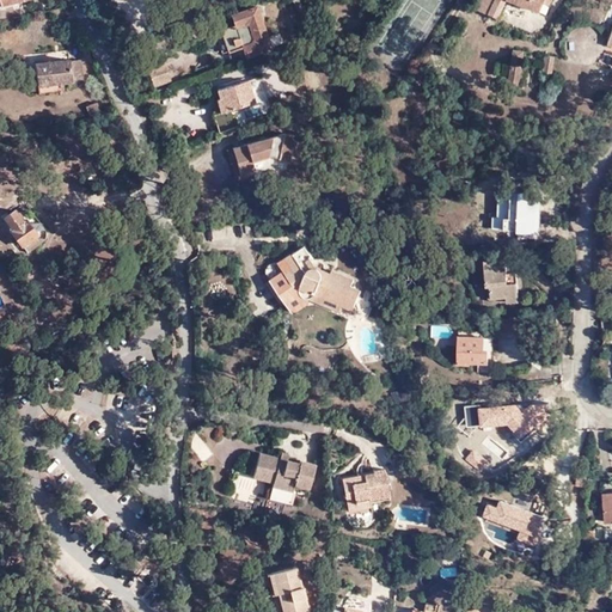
[(306,14),(298,0),(293,0),(301,17),(306,14)]
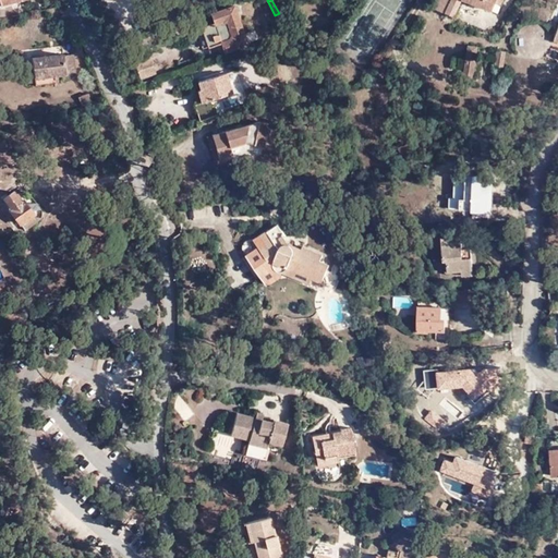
[(436,0),(433,7),(452,16),(460,0),(465,0),(490,11),(494,2),(500,4),(501,0),(436,0)]
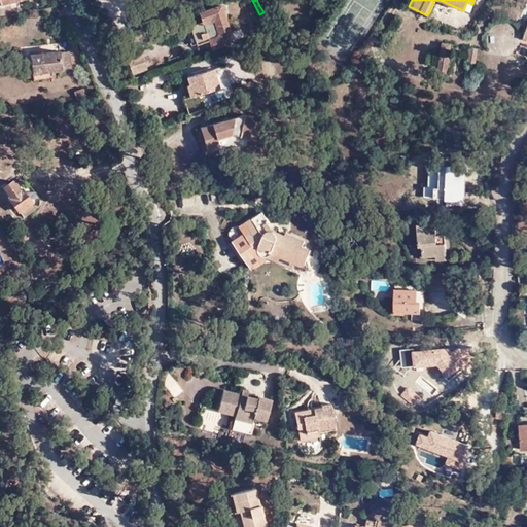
[(203,21),(196,24),(201,41),(209,39),(212,48),(234,41),(233,38),(241,35),(239,28),(230,31),(223,11),(226,10),(225,6),(221,6),(221,4),(200,11),(203,21)]
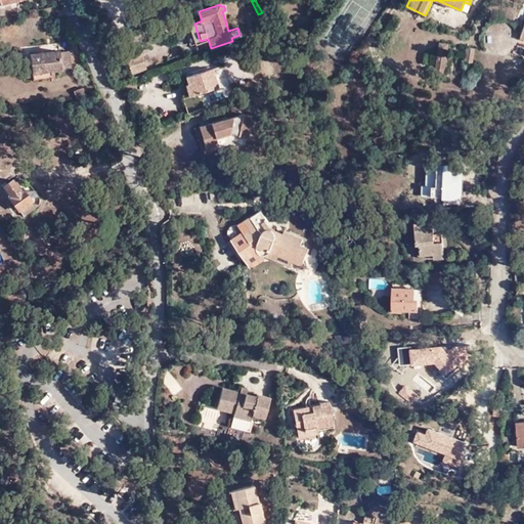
[(200,41),(194,24),(189,26),(195,43),(200,41)]
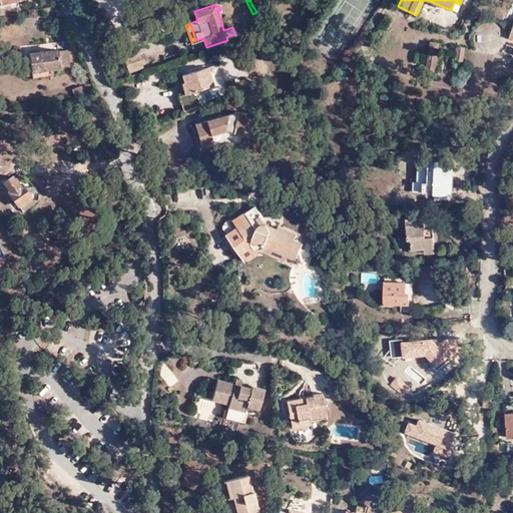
[(186,44),(191,42),(185,25),(180,26),(186,44)]
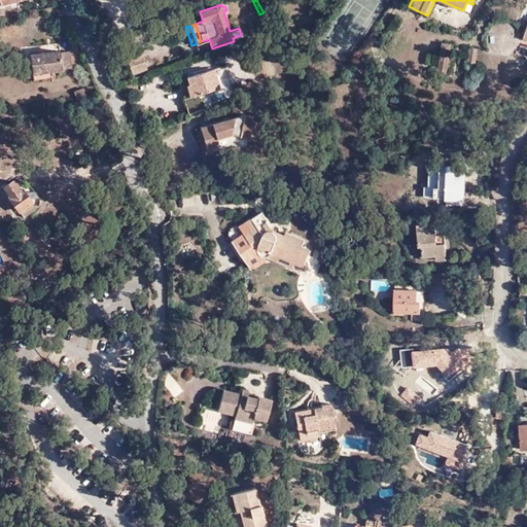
[(449,43),(441,42),(435,75),(444,77),(449,43)]
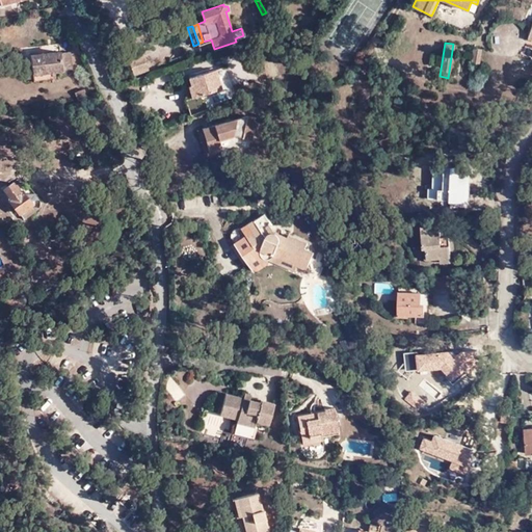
[(478,63),(481,48),(474,47),(471,62),(478,63)]
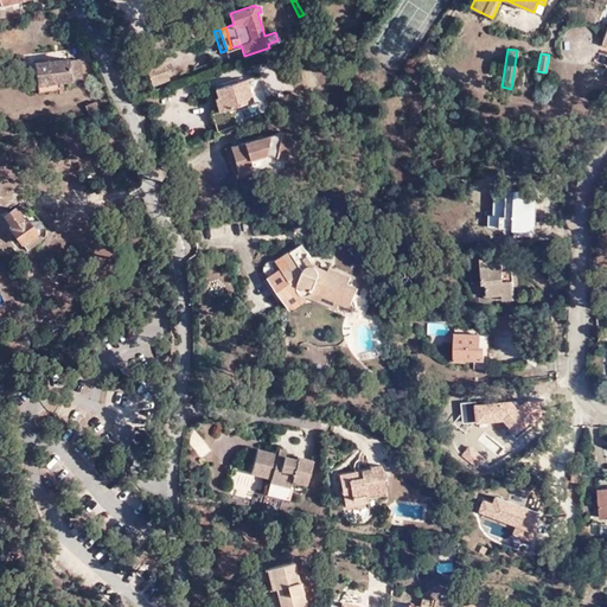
[(37,83),(58,81),(78,78),(76,61),(68,61),(68,58),(34,62),(37,83)]
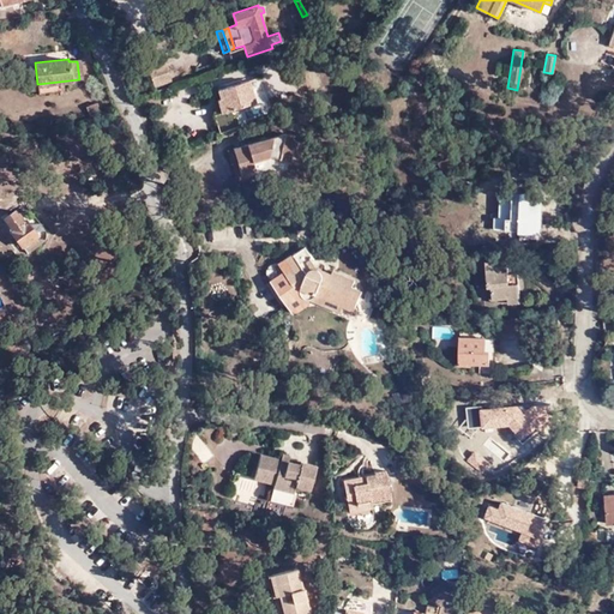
[(172,77),(166,60),(148,66),(154,84),(172,77)]
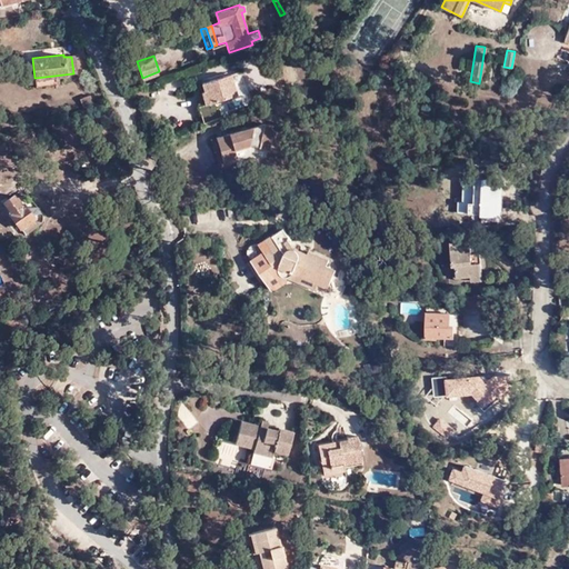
[(508,89),(511,68),(503,67),(500,88),(508,89)]
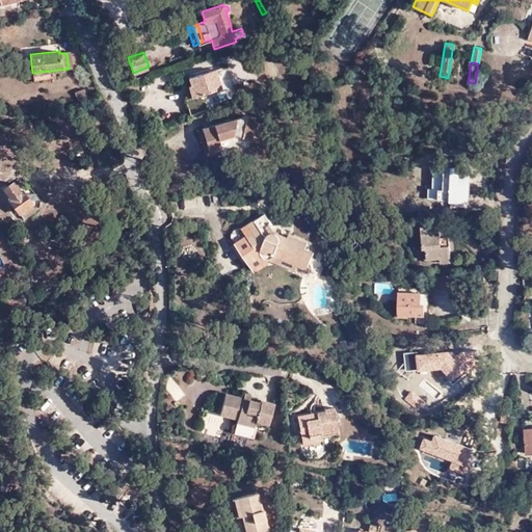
[(191,84),(189,85),(193,97),(220,87),(214,69),(189,77),(191,84)]
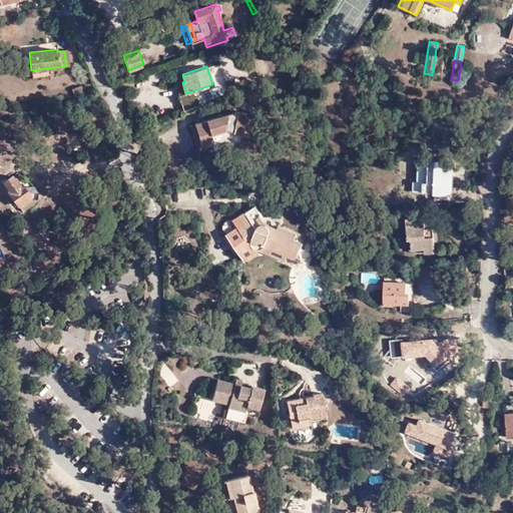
[(50,76),(49,68),(31,70),(31,77),(50,76)]
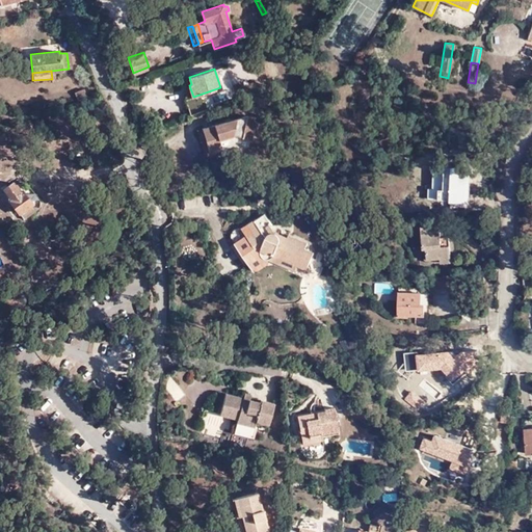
[(85,99),(97,96),(96,91),(92,92),(90,87),(88,88),(87,86),(74,90),(76,100),(84,98),(85,99)]
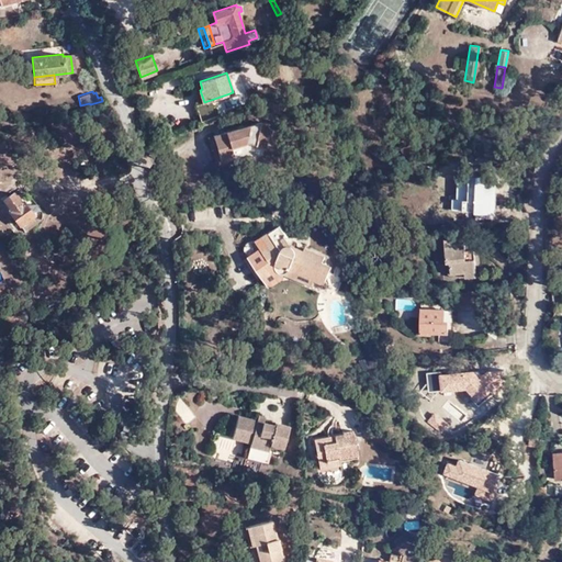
[(225,109),(248,103),(245,91),(222,97),(225,109)]
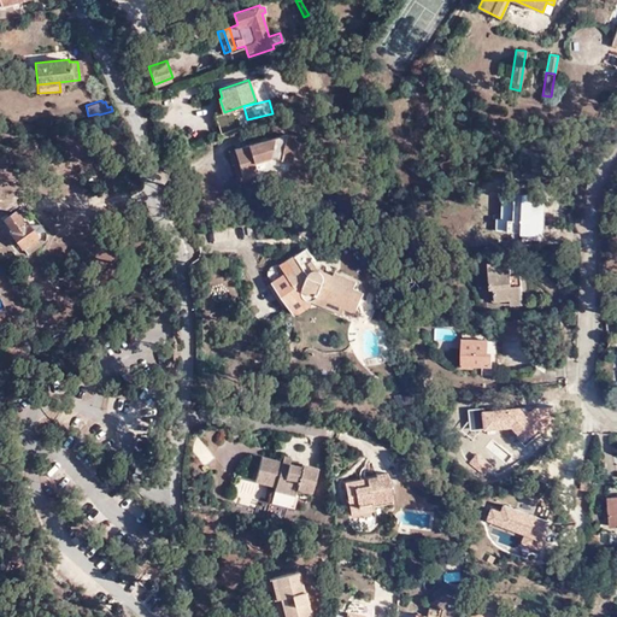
[(223,131),(240,128),(236,111),(219,116),(223,131)]
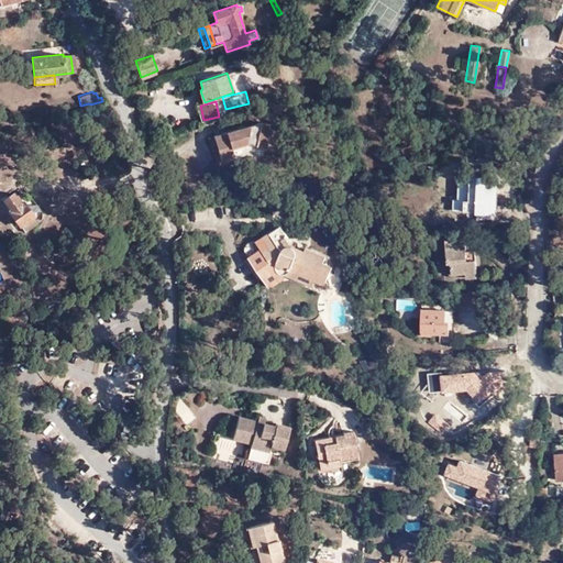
[(221,162),(235,157),(233,148),(250,143),(268,146),(272,124),(261,121),(213,135),(221,162)]
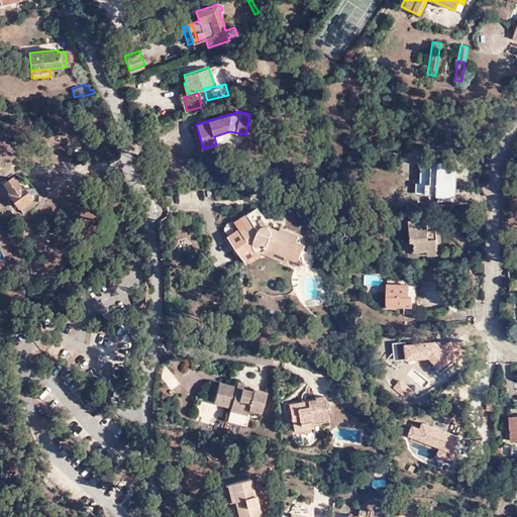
[(218,148),(216,144),(203,148),(196,124),(191,126),(199,154),(218,148)]
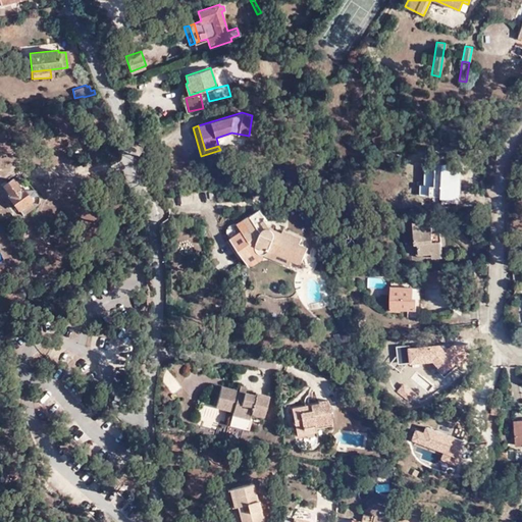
[(436,162),(445,163),(445,157),(425,156),(423,192),(429,193),(430,181),(434,181),(436,162)]
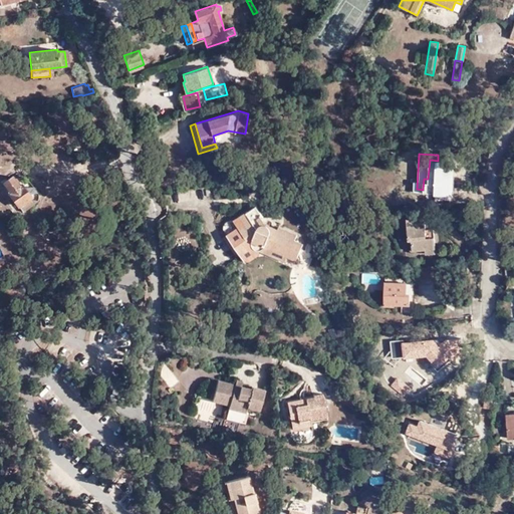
[(453,162),(438,161),(430,160),(428,179),(424,179),(423,190),(451,192),(453,162)]
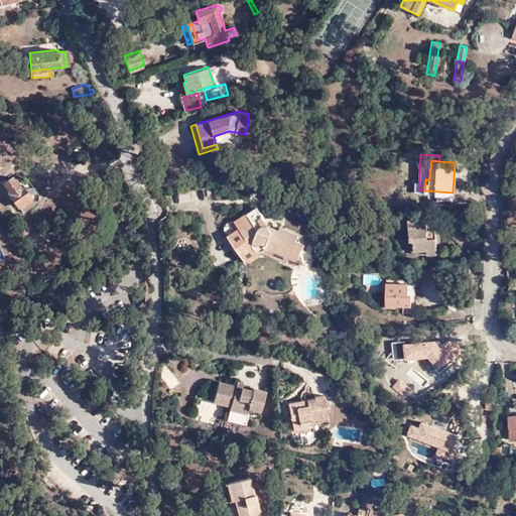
[(2,184),(18,207),(31,198),(21,184),(19,186),(12,177),(2,184)]
